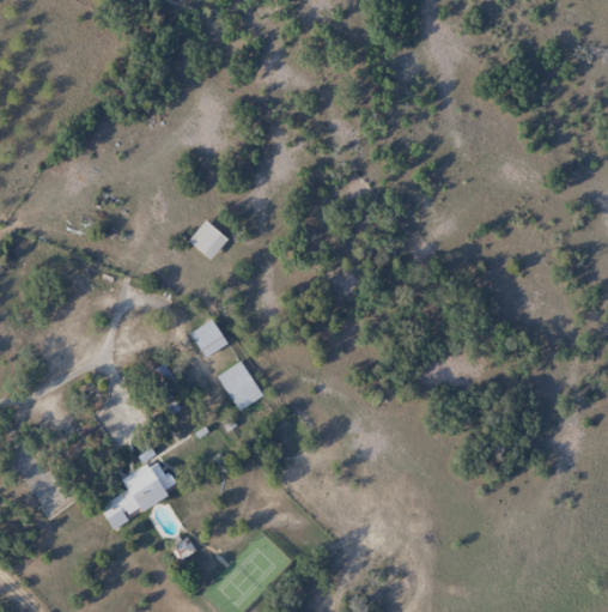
[(228,238),(206,219),(188,240),(210,259),(228,238)]
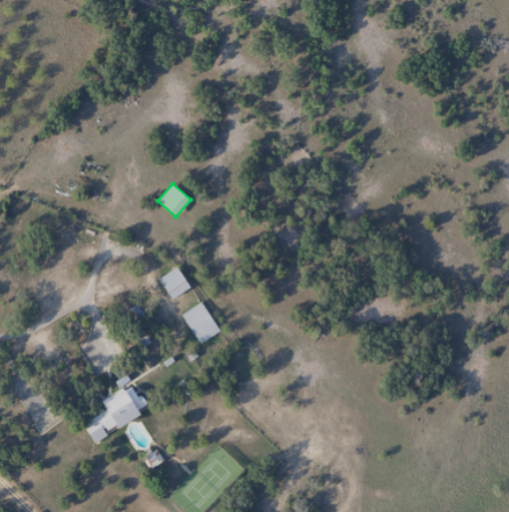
[(169,299),(189,288),(178,268),(158,278),(169,299)]
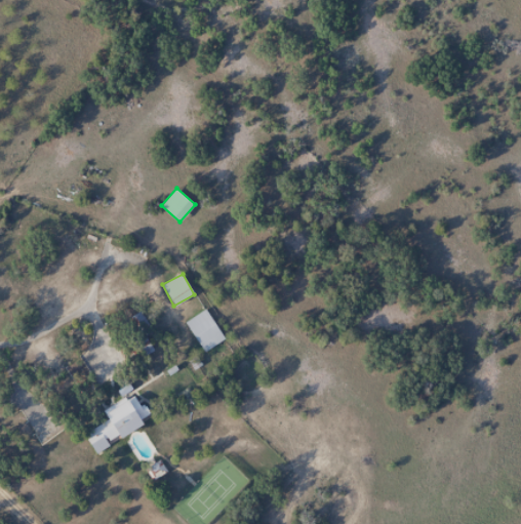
[(205,351),(226,340),(208,309),(188,320),(205,351)]
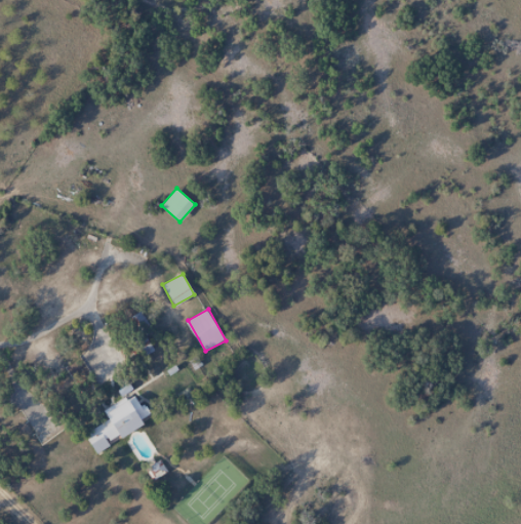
[(81,427),(95,451),(151,417),(136,394),(81,427)]
